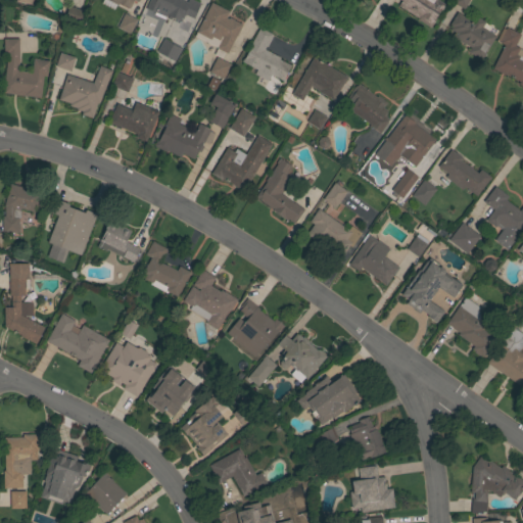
[(139,0),(138,2),(133,0),(129,8),(117,3),(116,5),(106,0),(139,0)]
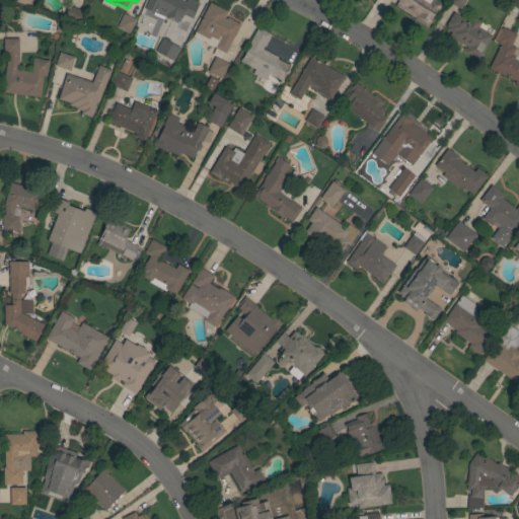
[(148,0),(192,0),(191,1),(194,2),(194,1),(198,3),(192,18),(182,14),(180,19),(179,18),(178,21),(164,15),(163,17),(153,12),(153,13),(144,9),(148,0)]
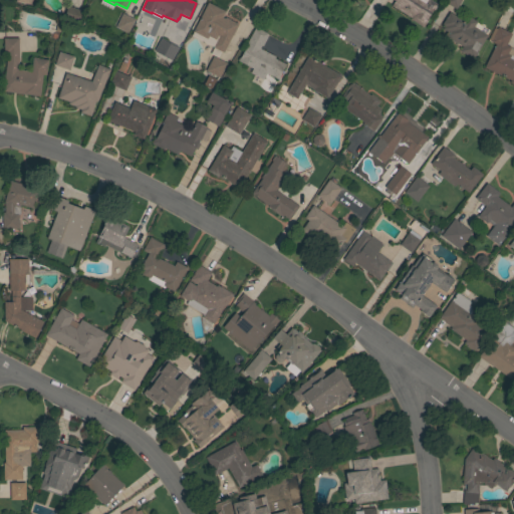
[(394,0),(430,0),(437,4),(434,10),(433,9),(426,19),(427,20),(423,27),(410,19),(411,18),(391,6),(394,0)]
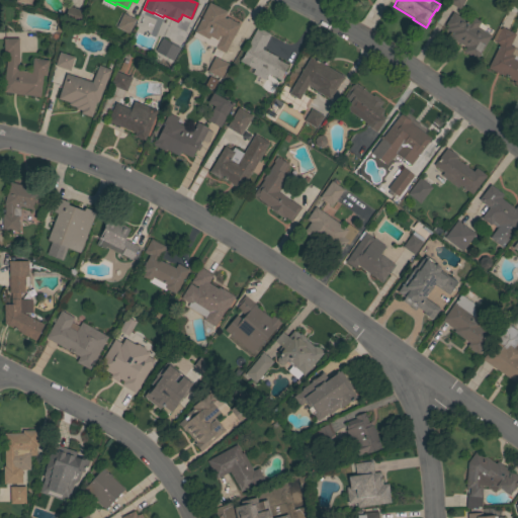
[(463,0),(458,9),(447,2),(448,0),(463,0)]
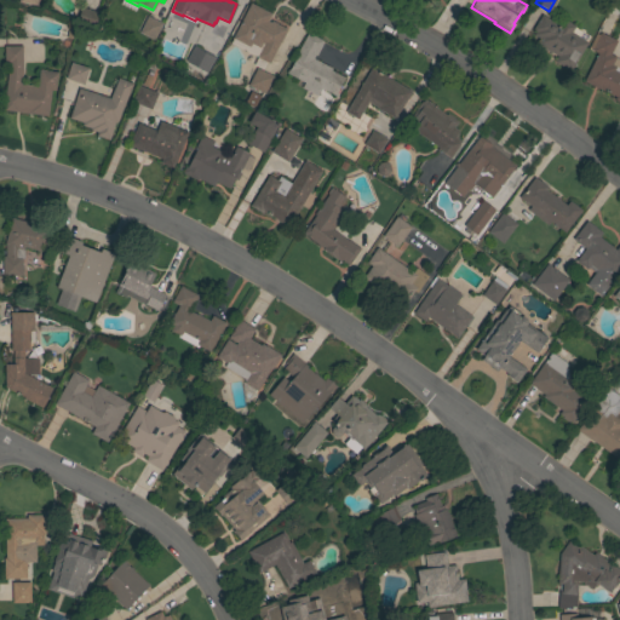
[(250,3),(271,13),(268,21),(270,22),(270,21),(286,29),(268,63),(265,62),(262,69),(253,65),(257,57),(229,42),(250,3)]
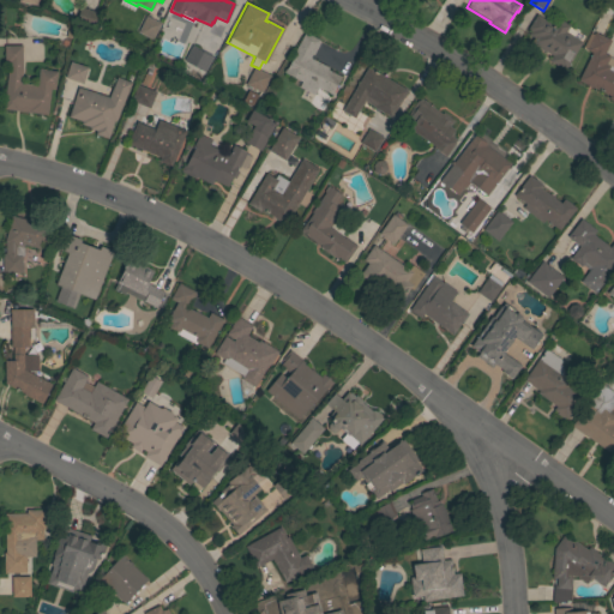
[(554,25),(558,19),(569,26),(565,32),(581,42),(564,71),(548,61),(552,56),(530,42),(533,38),(528,35),(529,34),(527,31),(536,14),(554,25)]
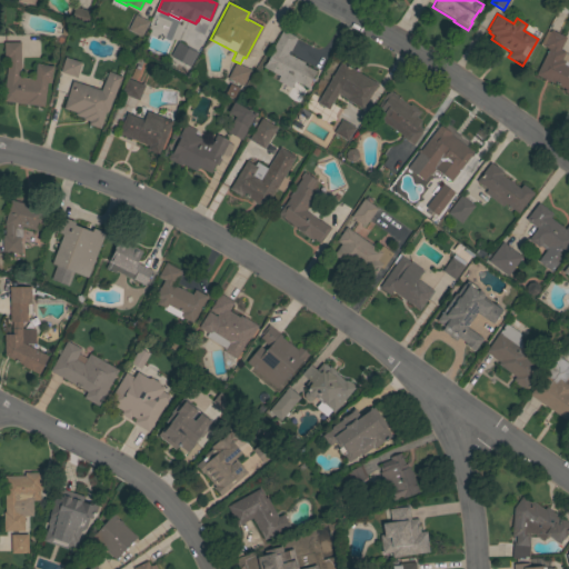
[(141,37),(127,30),(135,15),(148,21),(141,37)]
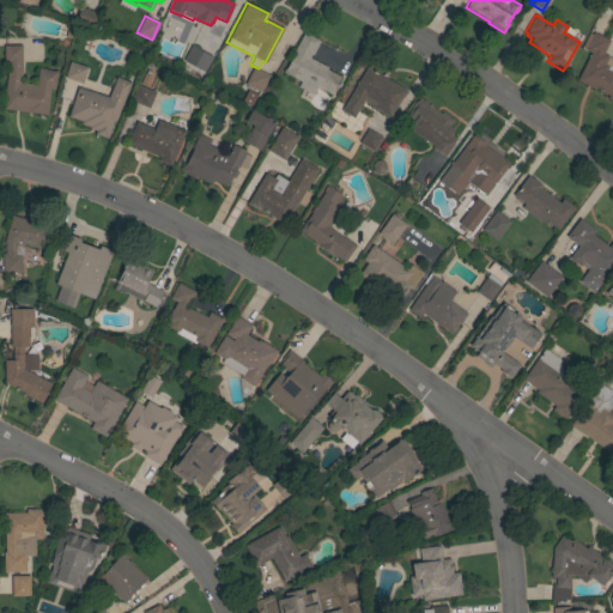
[(327,67),(327,70),(340,77),(331,95),(317,87),(313,95),(298,86),(301,82),(283,72),(284,68),(285,70),(293,54),(292,54),(303,32),(317,40),(317,41),(319,42),(311,55),(310,55),(309,58),(327,67)]
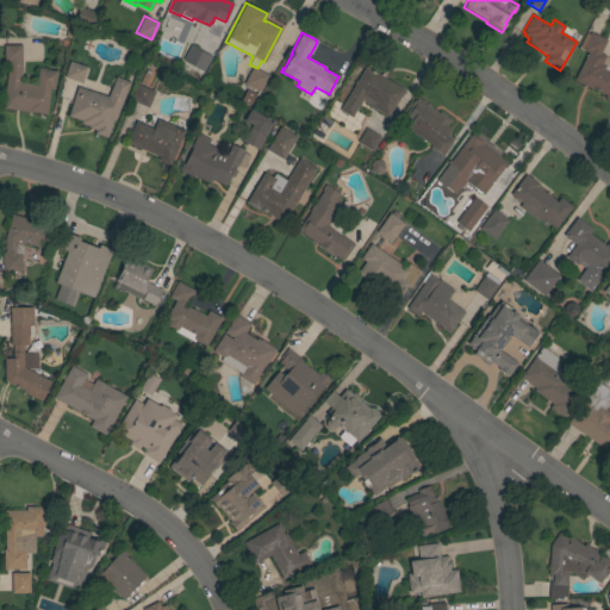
[(599,54),(605,56),(604,57),(609,60),(609,101),(605,99),(605,98),(604,98),(605,94),(589,87),(574,80),(587,53),(582,49),(583,48),(579,47),(585,33),(589,35),(590,32),(607,41),(599,54)]
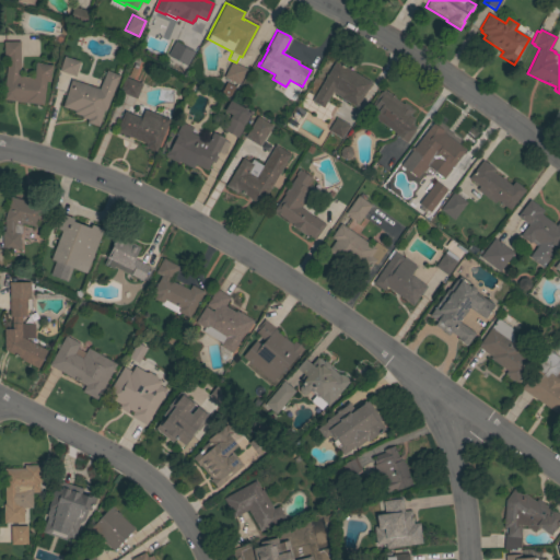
[(43,105),(26,103),(2,100),(7,65),(7,58),(3,58),(3,42),(20,42),(20,65),(19,76),(33,78),(35,62),(51,65),(49,82),(46,81),(43,105)]
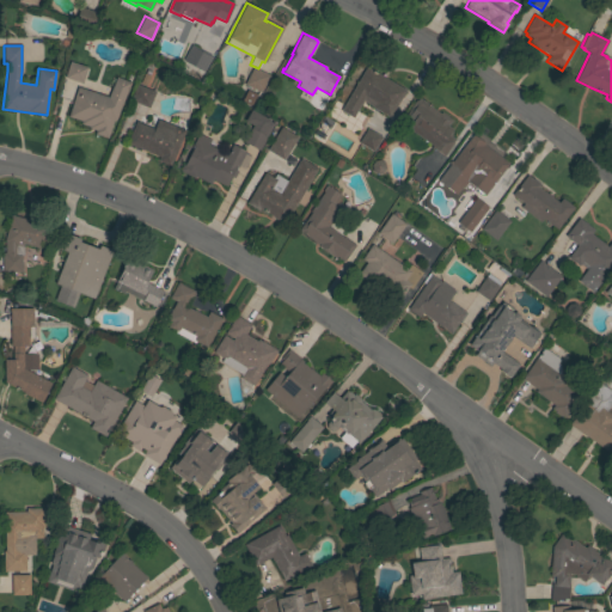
[(191,46),(212,56),(203,72),(183,61),(191,46)]
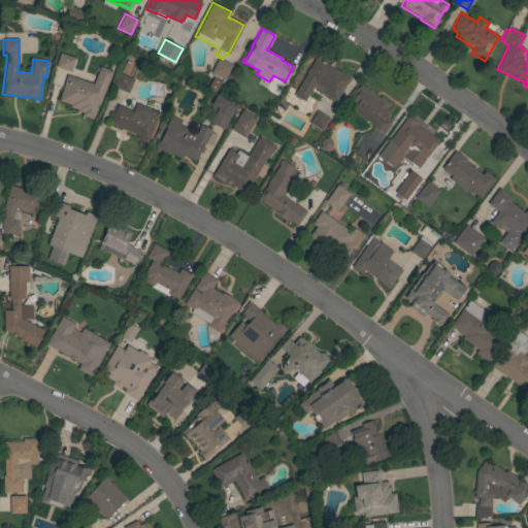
[(70,72),(56,67),(60,53),(75,58),(70,72)]
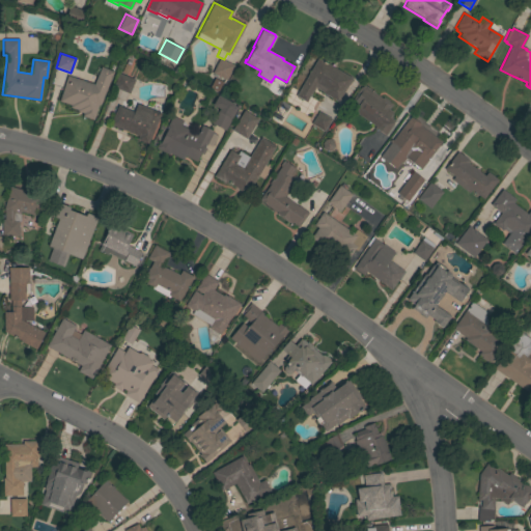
[(219,58),(233,65),(225,81),(212,74),(219,58)]
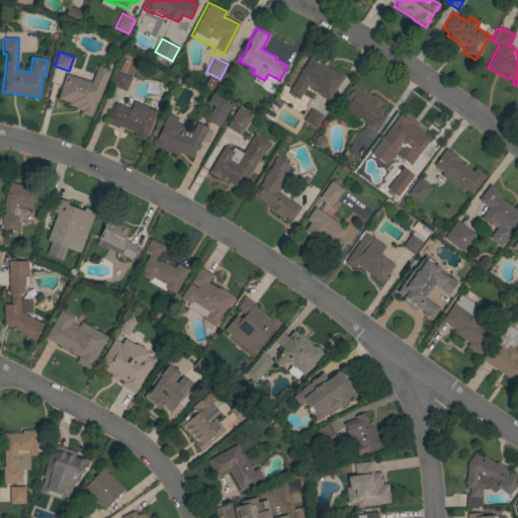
[(310,57),(343,76),(330,99),(315,91),(316,90),(307,85),(298,99),(288,93),(310,57)]
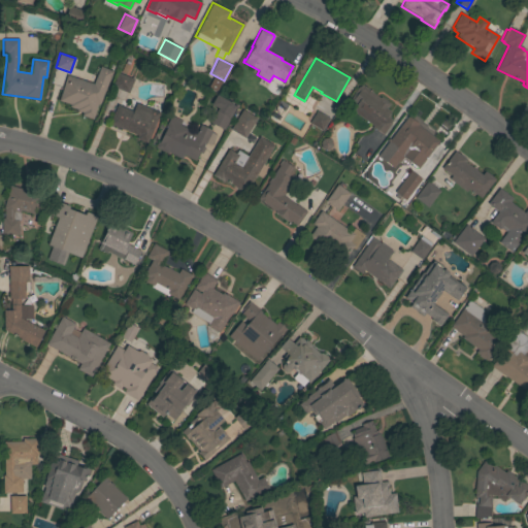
[(100,66),(112,71),(101,97),(102,98),(100,103),(99,103),(98,105),(97,104),(93,120),(81,116),(83,112),(76,110),(76,109),(69,107),(70,104),(59,101),(66,75),(93,84),(100,66)]
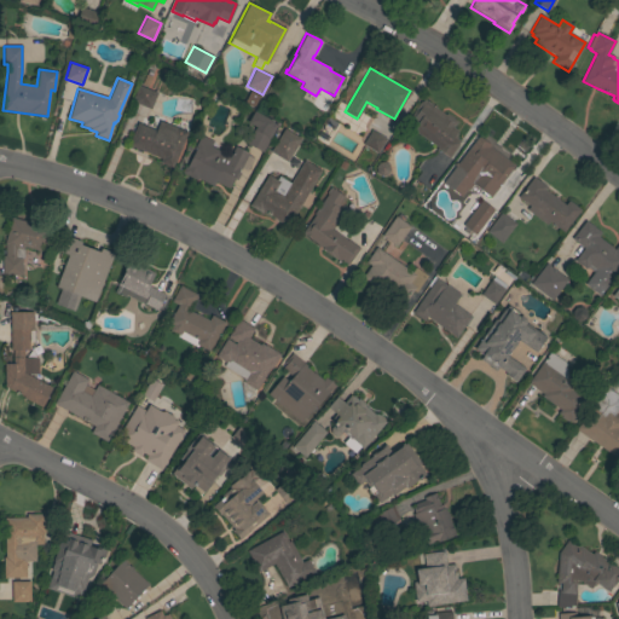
[(150,109),(131,102),(138,85),(156,93),(150,109)]
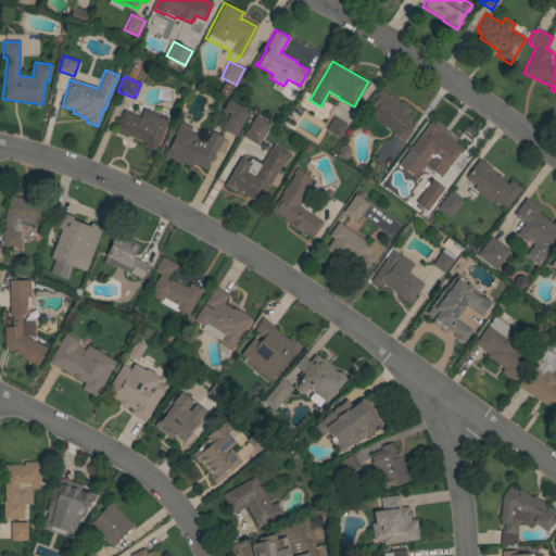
[(400,103),(401,102),(411,109),(407,114),(412,117),(409,119),(411,121),(408,124),(413,126),(411,129),(412,129),(403,142),(391,134),(392,131),(367,114),(371,106),(368,104),(379,89),(400,103)]
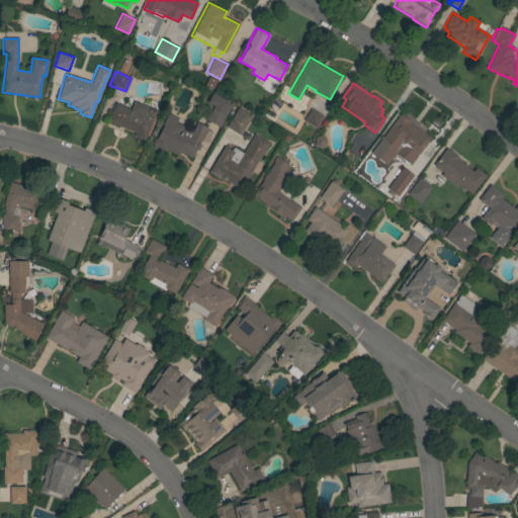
[(206,120),(213,106),(207,102),(212,93),(228,102),(229,101),(234,103),(232,106),(231,105),(226,115),(220,127),(206,120)]
